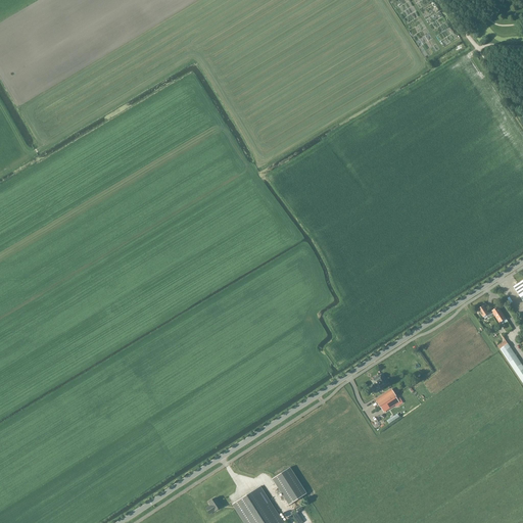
[(403,0),(403,3),(408,3),(408,0),(412,6),(412,9),(415,7),(411,0),(403,0)]
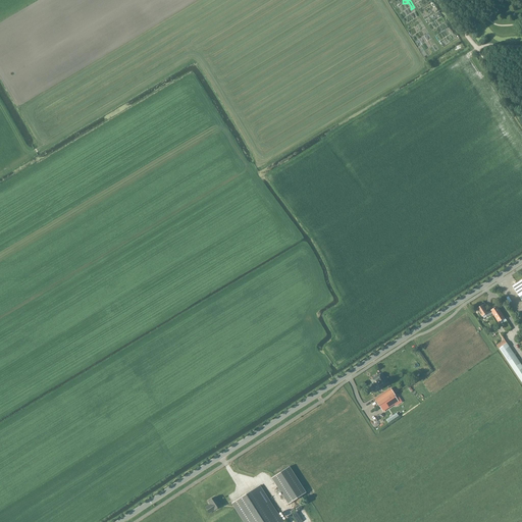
[(521,279),(513,286),(521,301),(521,279)]
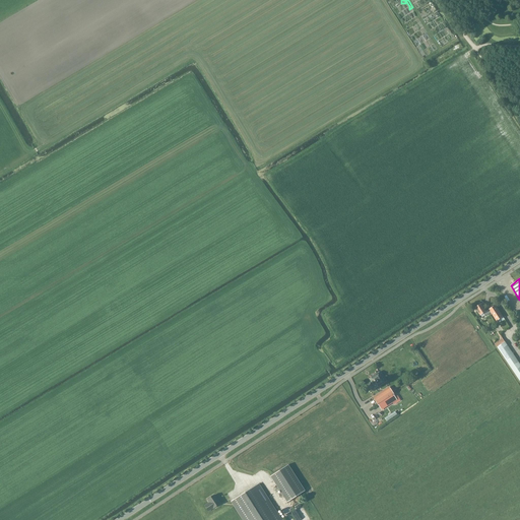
[(491,313),(489,310),(486,311),(481,304),(475,308),(480,316),(483,314),(485,315),(486,316),(491,313)]
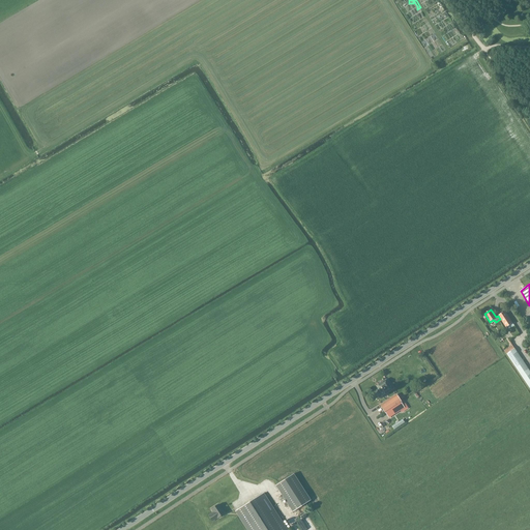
[(498,316),(500,319),(506,327),(507,326),(509,329),(514,326),(512,323),(513,323),(505,311),(498,316)]
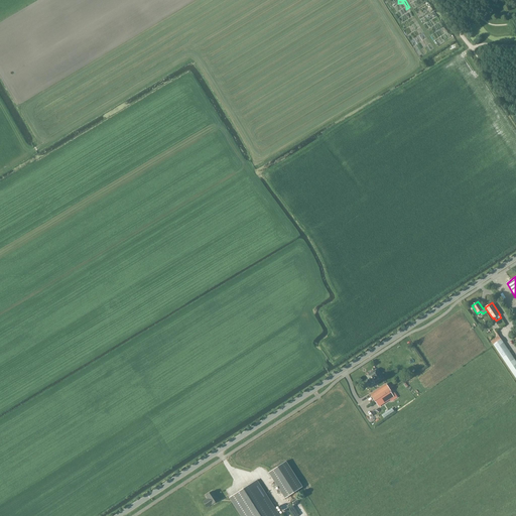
[(515,361),(501,340),(493,345),(515,378),(515,361)]
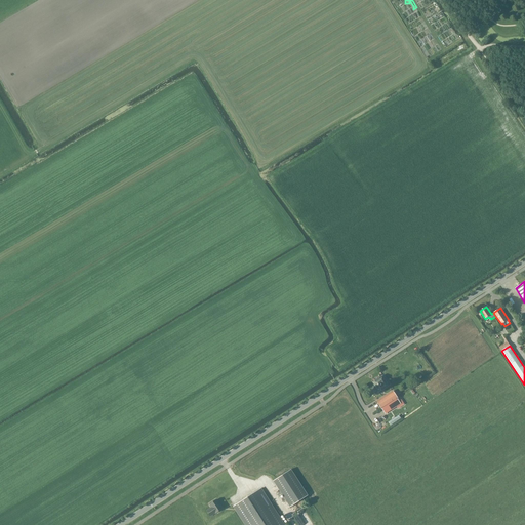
[(374,380),(372,382),(374,386),(372,387),(374,391),(376,389),(379,393),(390,387),(390,386),(391,385),(389,381),(387,382),(382,375),(378,378),(375,378),(374,380)]
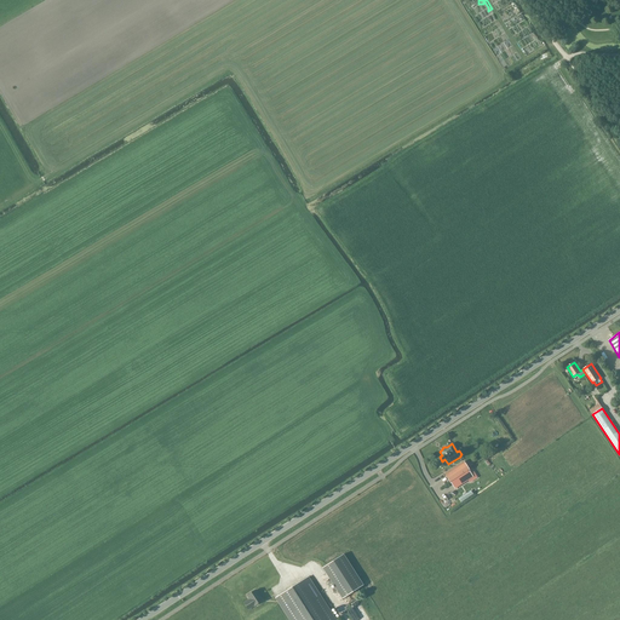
[(472,477),(469,471),(464,463),(445,475),(451,484),(451,483),(454,489),(472,477)]
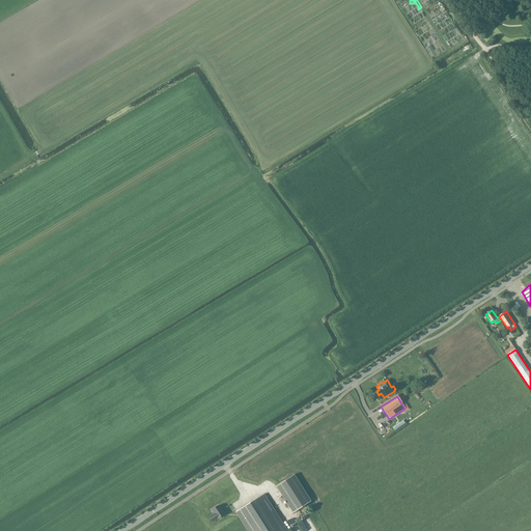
[(294,512),(311,501),(294,474),(276,485),(294,512)]
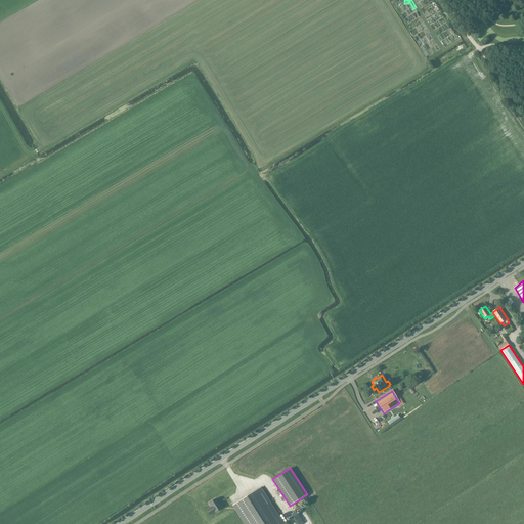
[(232,506),(244,523),(284,523),(261,487),(232,506)]
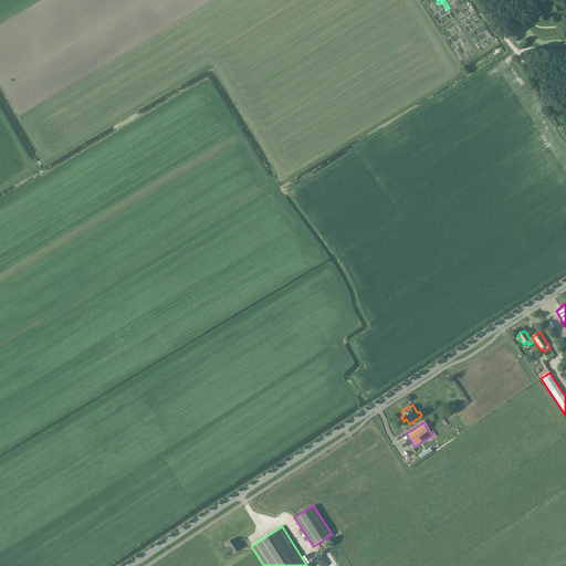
[(232,553),(240,548),(232,538),(226,543),(228,546),(222,551),(226,556),(232,553)]
